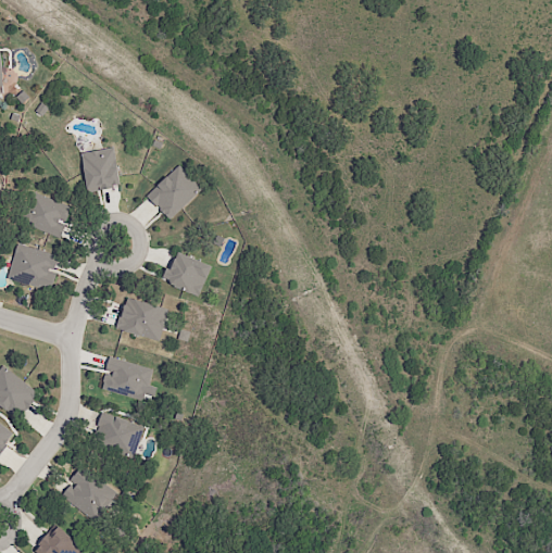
[(80,154),(87,193),(120,188),(113,148),(80,154)]
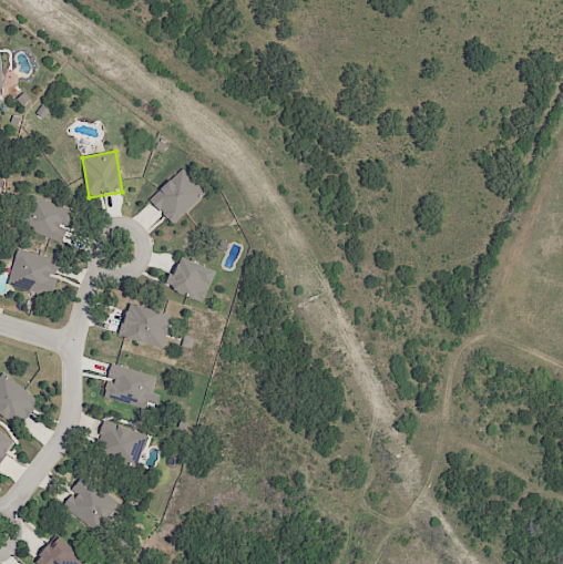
[(150,200),(184,168),(205,191),(171,223),(150,200)]
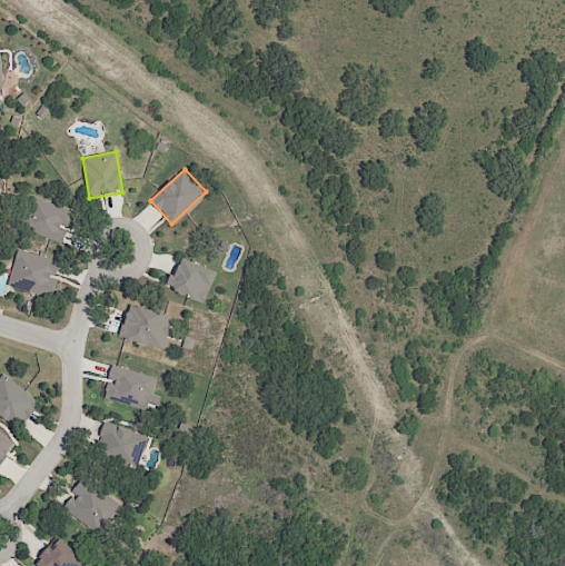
[(32,200),(73,215),(62,246),(21,230),(32,200)]
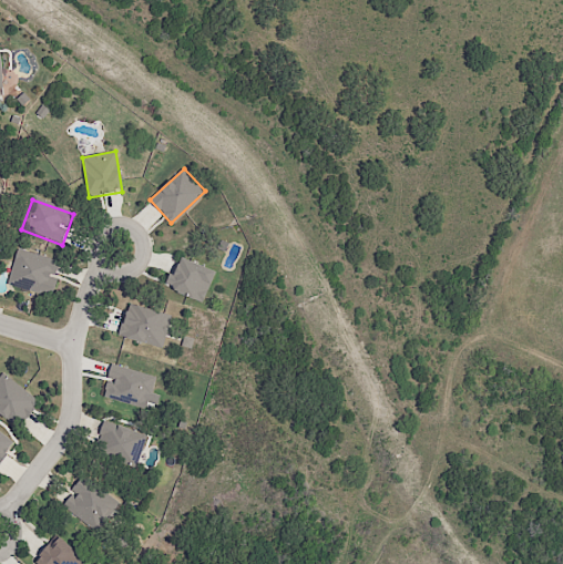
[(58,263),(53,277),(59,279),(53,297),(8,284),(17,252),(58,263)]
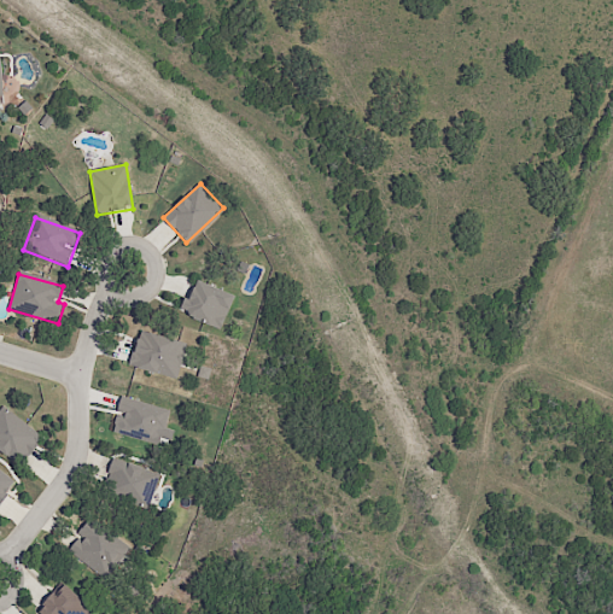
[(198,281),(234,298),(220,329),(184,313),(198,281)]
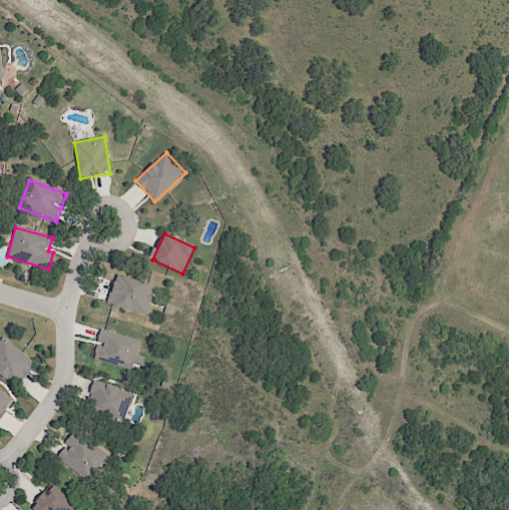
[(106,266),(151,278),(142,311),(97,298),(106,266)]
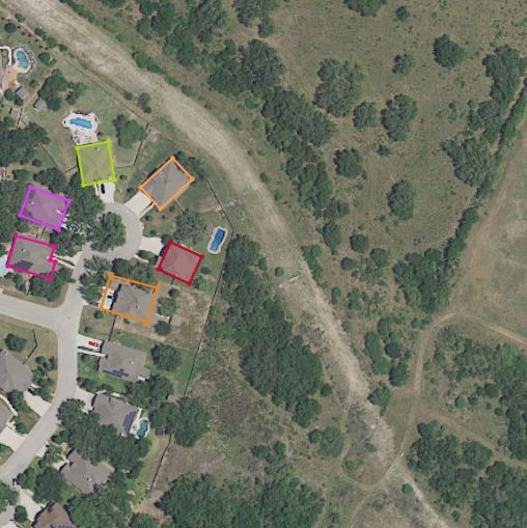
[(104,341),(96,370),(135,381),(142,351),(104,341)]
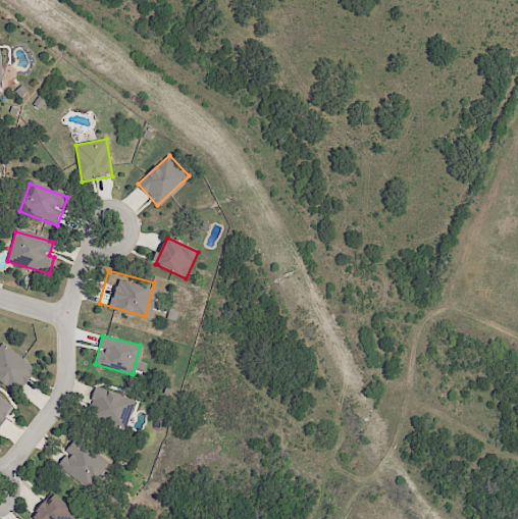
[(0,346),(3,343),(37,371),(16,396),(0,381),(0,346)]
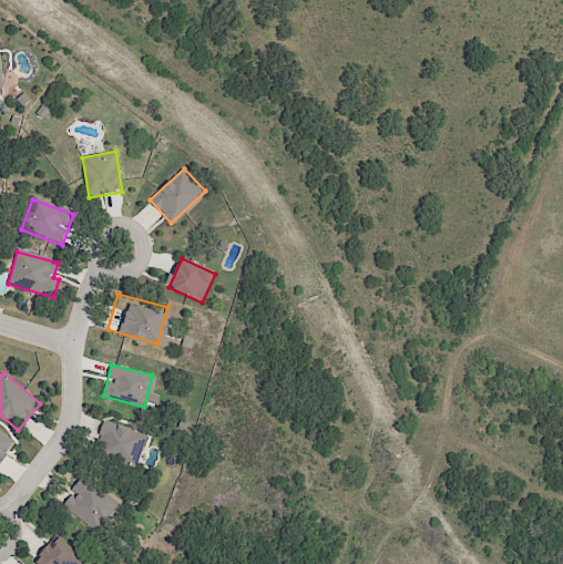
[(120,419),(145,431),(131,460),(90,440),(101,419),(116,426),(120,419)]
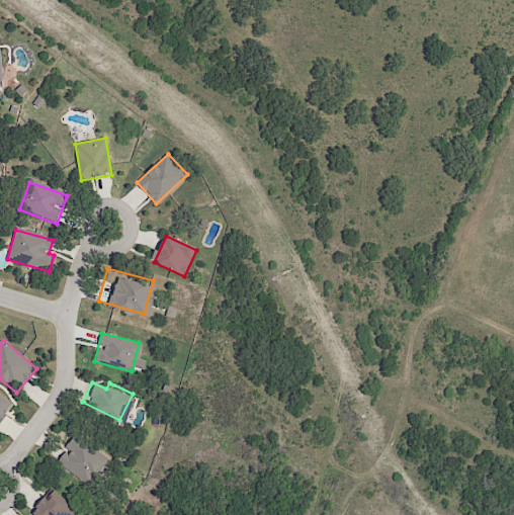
[(0,395),(12,406),(0,421),(0,395)]
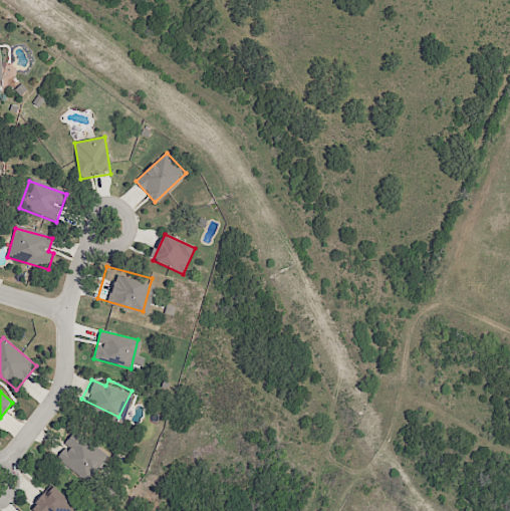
[(77,434),(109,456),(90,484),(58,461),(77,434)]
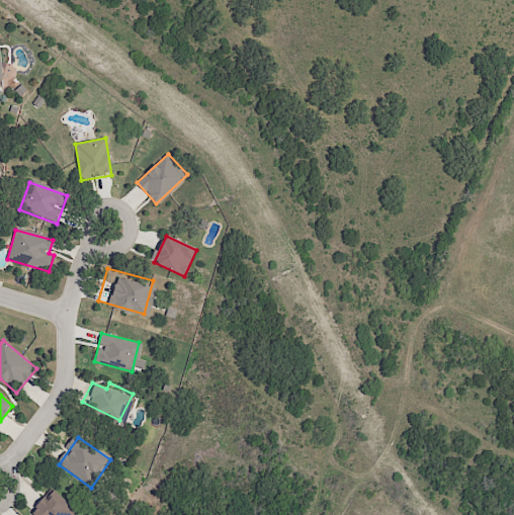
[(34,486),(45,494),(50,486),(76,506),(69,514),(32,514),(20,505),(34,486)]
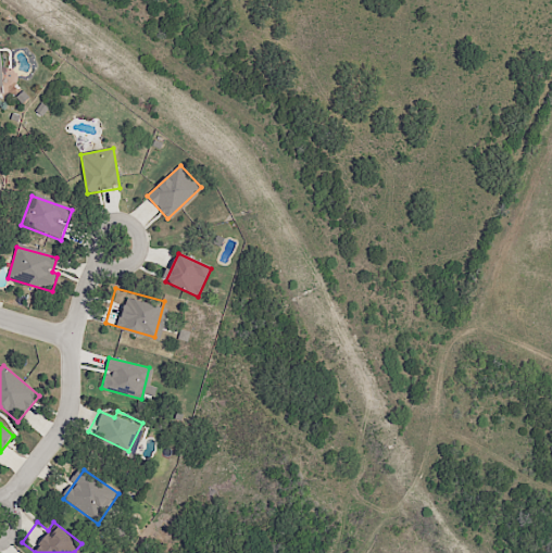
All buildings are outlined.
